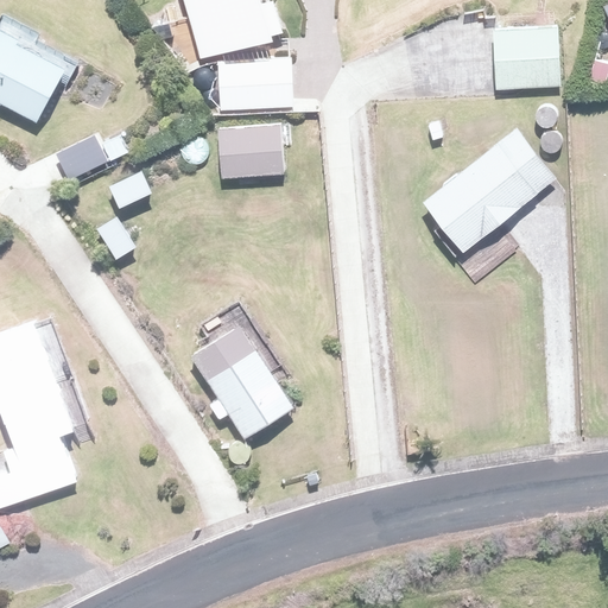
[(261,0),(184,0),(198,59),(272,42),(261,0)]
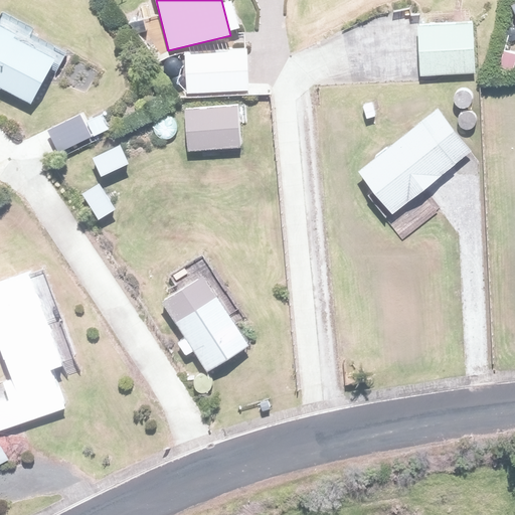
[(0,22),(0,91),(30,108),(59,53),(0,22)]
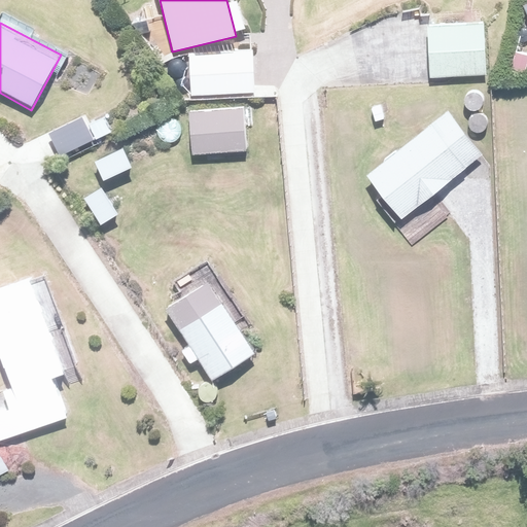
[(427,25),(428,79),(485,78),(483,24),(427,25)]
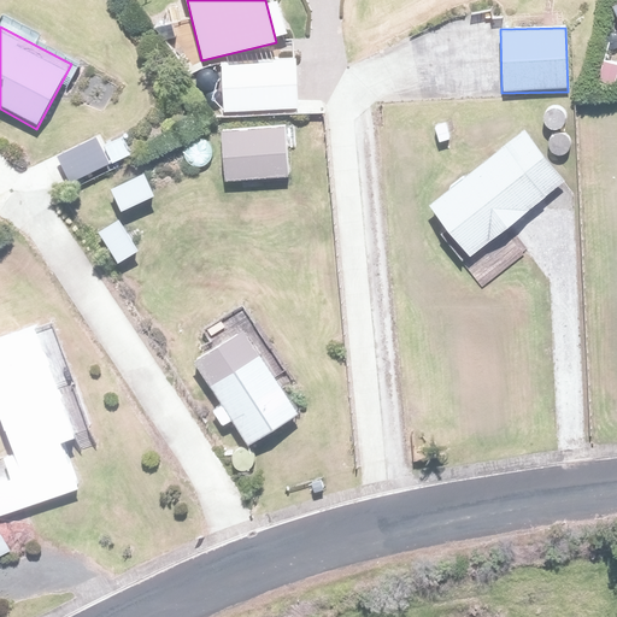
[(292,59),(219,64),(223,109),(295,103),(292,59)]
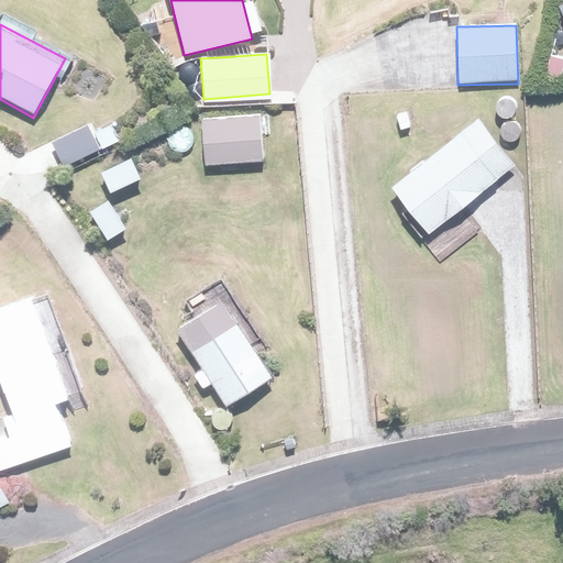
[(263,112),(200,118),(205,167),(267,163),(263,112)]
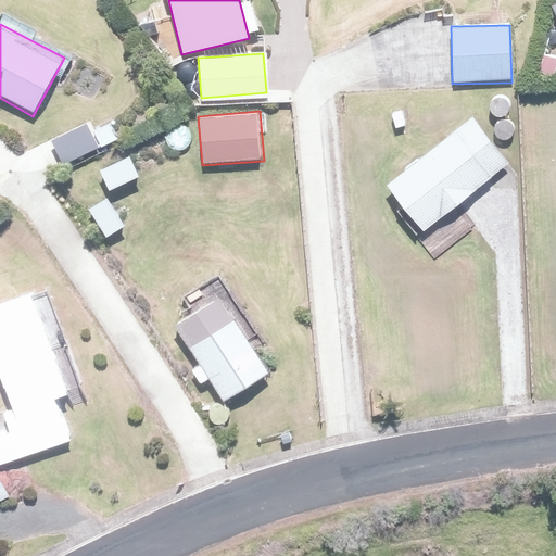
[(472,118),(387,186),(422,232),(508,164),(472,118)]
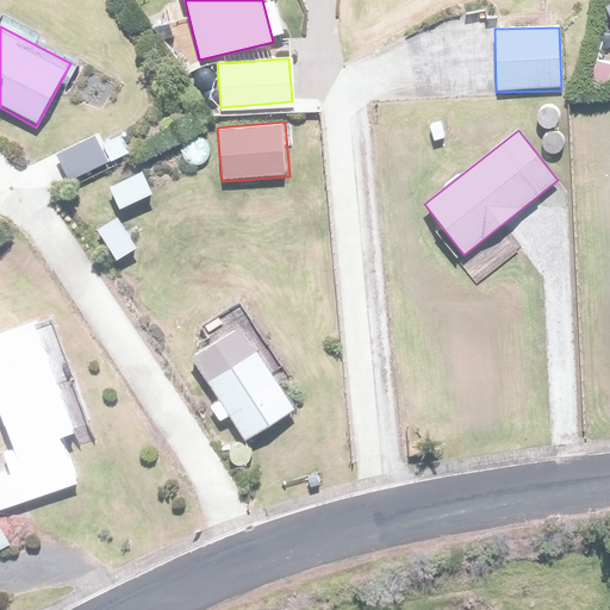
[(0,473),(0,508),(79,484),(64,437),(74,435),(39,325),(0,337),(0,415),(11,447),(0,449),(0,455),(6,472),(0,473)]
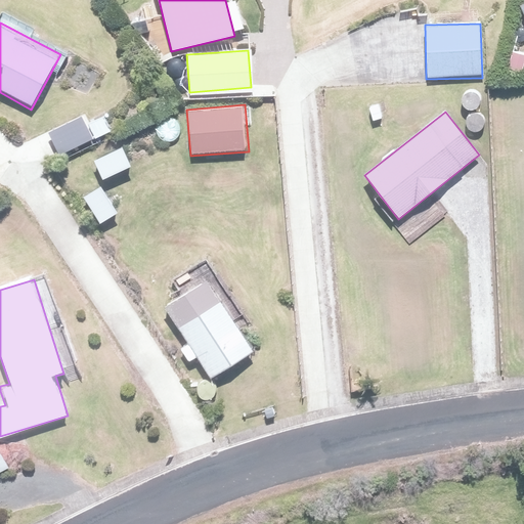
[(207,284),(167,310),(213,381),(253,354),(207,284)]
